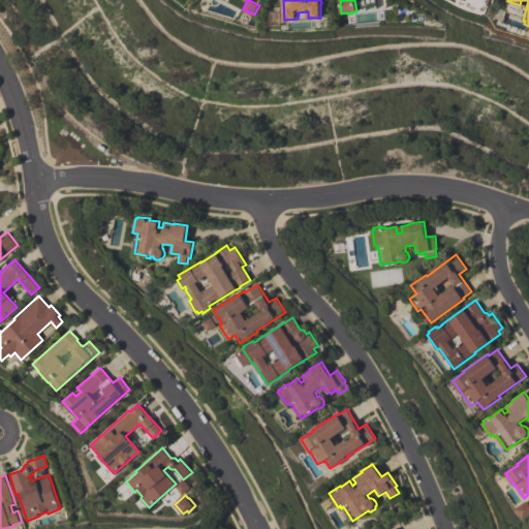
[(528,516),(524,520),(516,508),(527,500),(528,502),(528,516)]
